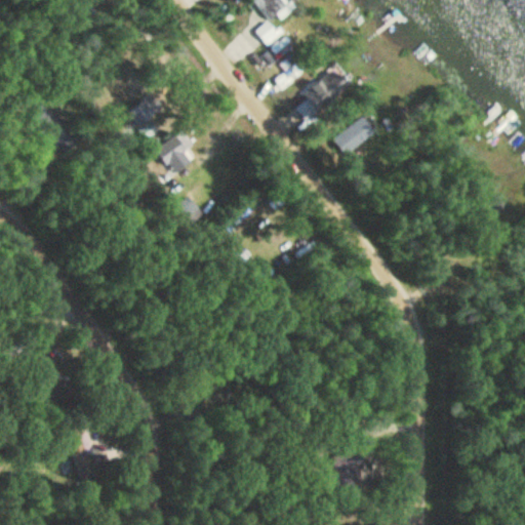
[(250,0),(268,21),(276,13),(279,18),(293,7),(287,0),(250,0)]
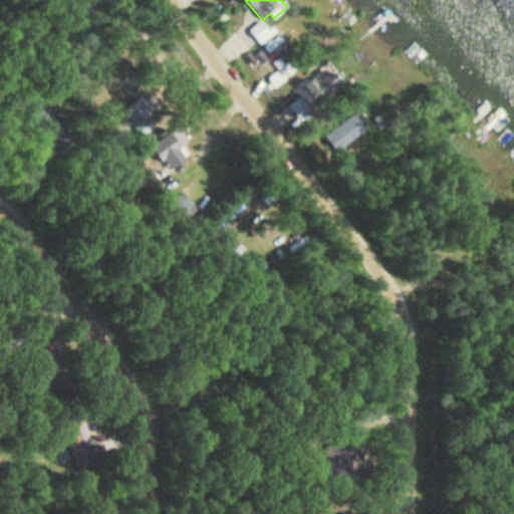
[(259,44),(271,33),(259,20),(248,31),(259,44)]
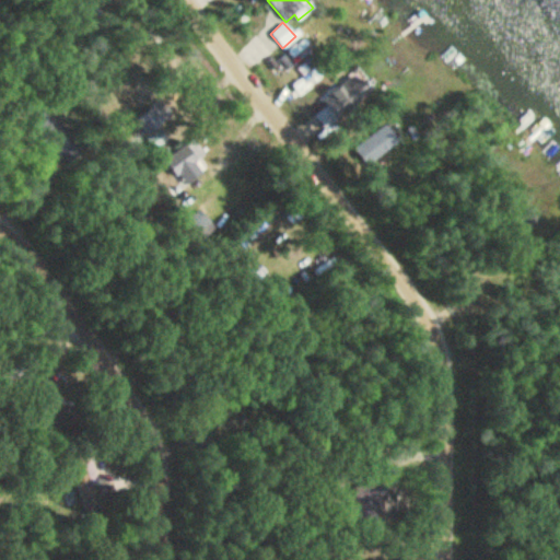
[(325,105),(327,106),(317,118),(331,130),(366,88),(350,73),(325,105)]
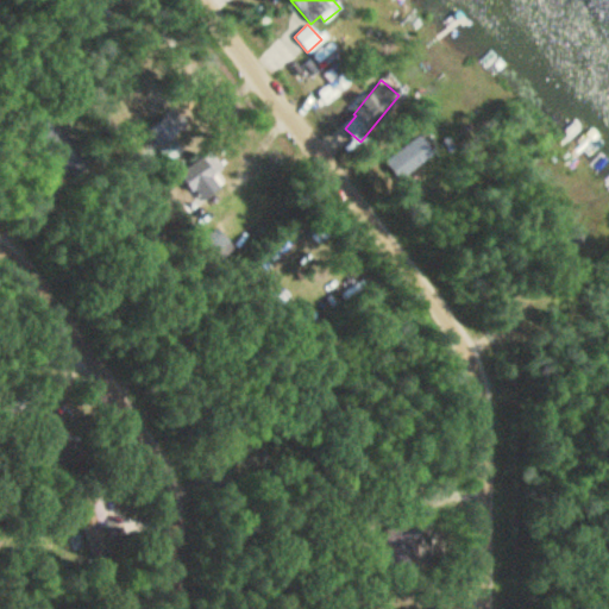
[(384,159),(399,181),(435,155),(421,135),(384,159)]
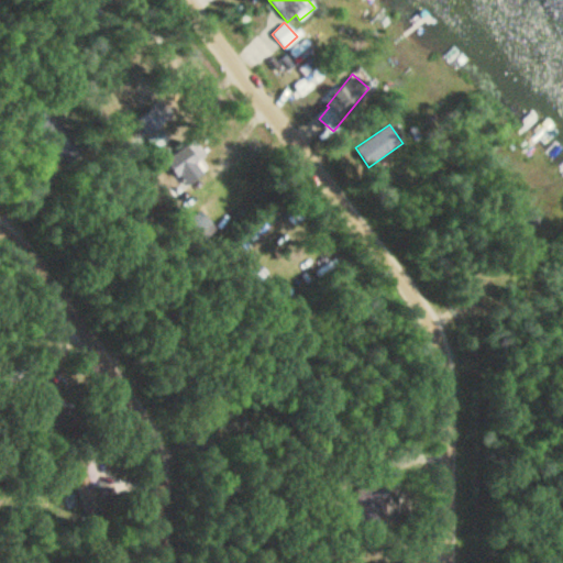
[(151,143),(157,148),(167,139),(161,132),(151,143)]
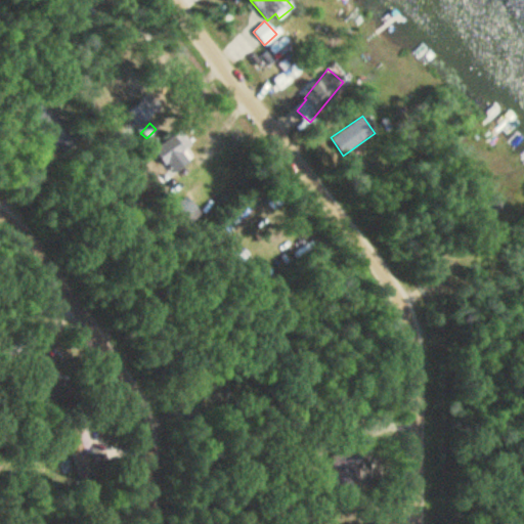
[(191,161),(185,150),(191,146),(181,130),(154,149),(172,175),(191,161)]
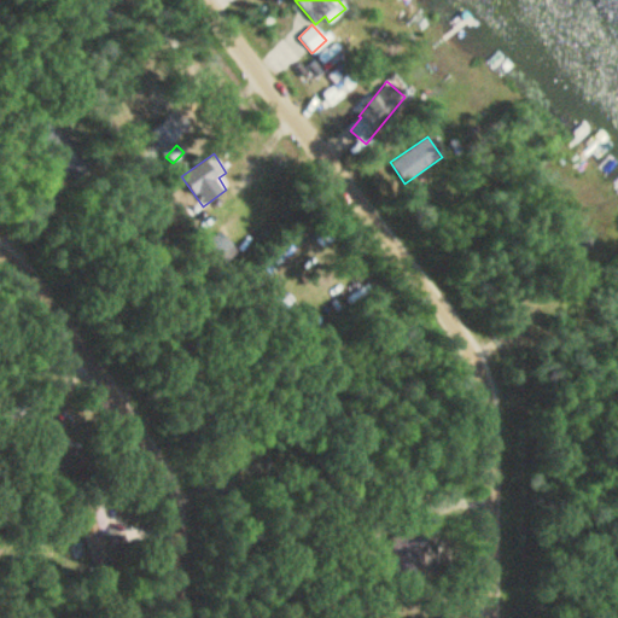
[(238,251),(219,231),(204,245),(223,266),(238,251)]
